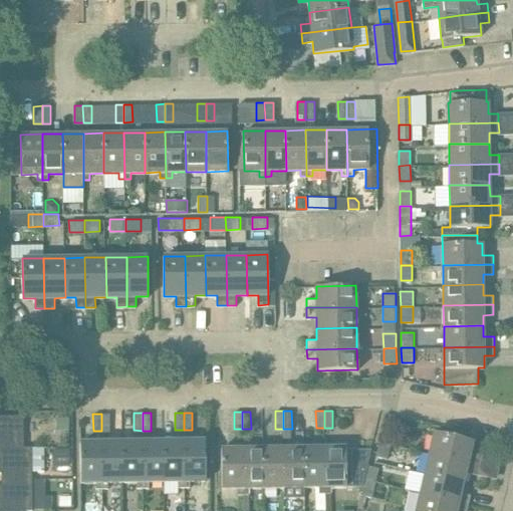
[(109,414),(101,414),(101,431),(110,431),(109,414)]
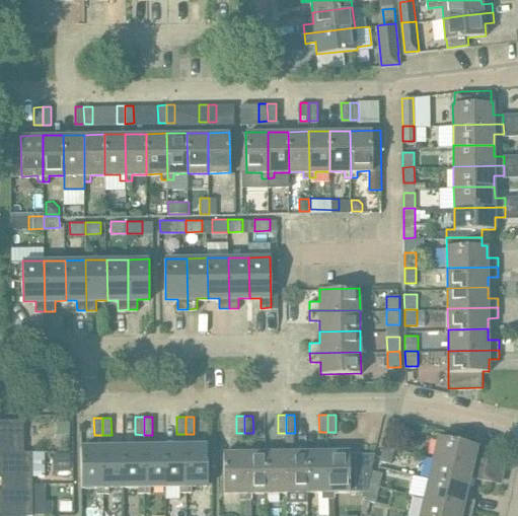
[(0,450),(24,450),(23,419),(0,419),(0,450)]
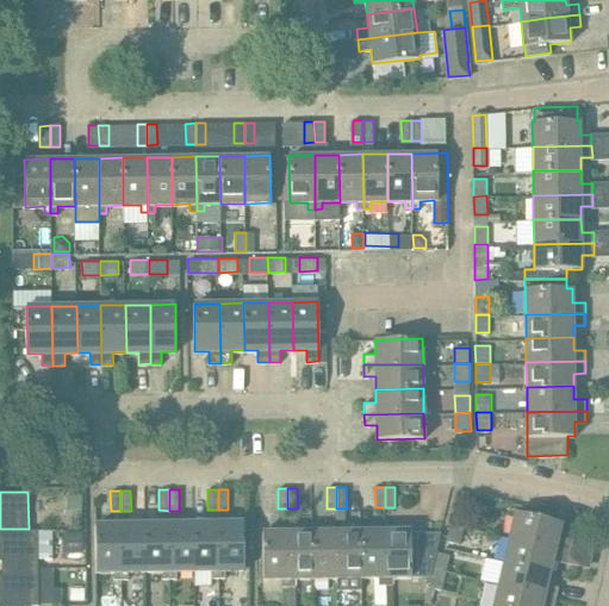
[(81,493),(67,493),(67,507),(81,507),(81,493)]
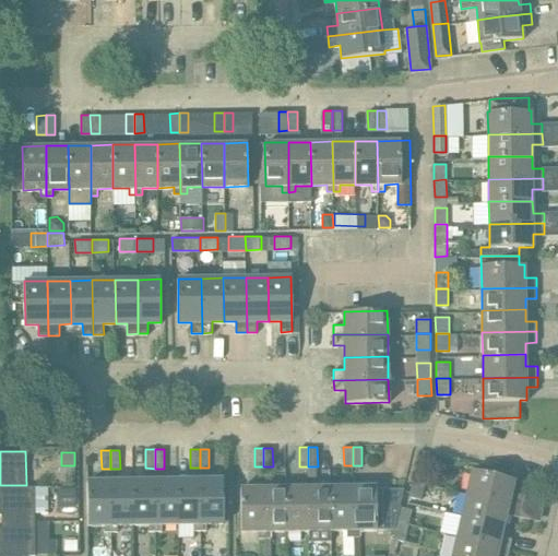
[(425,483),(429,466),(417,463),(413,480),(425,483)]
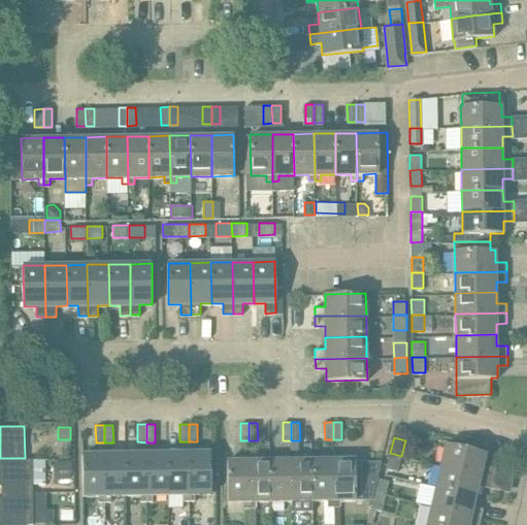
[(441,464),(491,476),(493,466),(484,464),(486,453),(447,444),(441,464)]
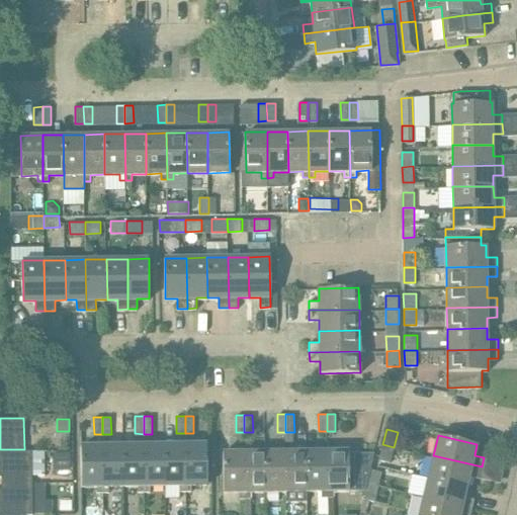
[(185,444),(186,490),(191,490),(191,484),(207,484),(206,443),(185,444)]
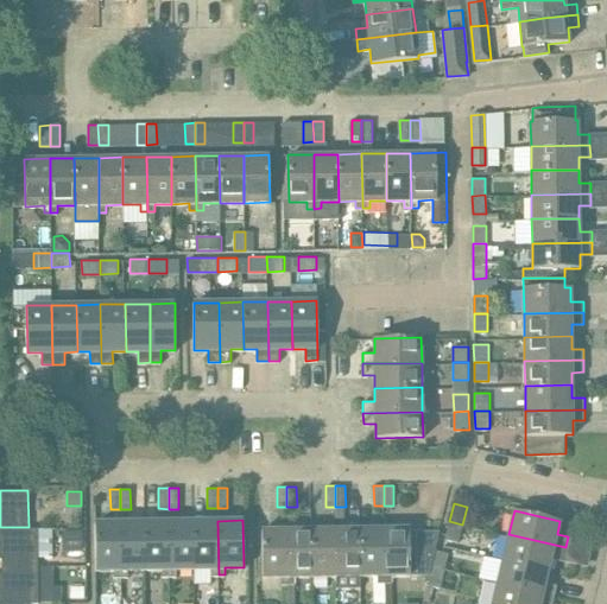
[(169,521),(145,522),(145,568),(163,568),(163,576),(170,576),(169,521)]
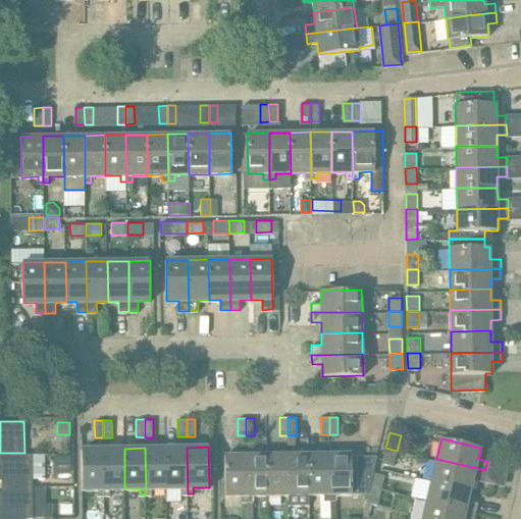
[(166,488),(166,448),(145,448),(146,495),(152,495),(152,488),(166,488)]
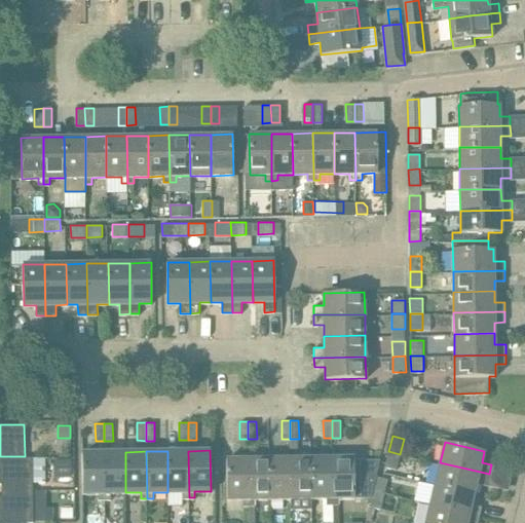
[(189,497),(188,451),(167,451),(167,492),(182,491),(182,498),(189,497)]
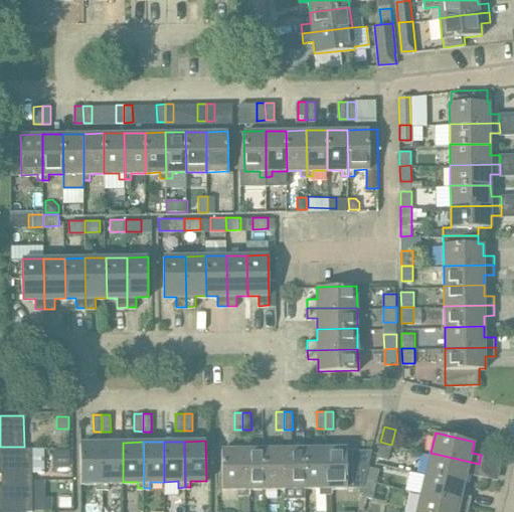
[(391,445),(380,442),(377,457),(388,459),(389,454),(391,445)]
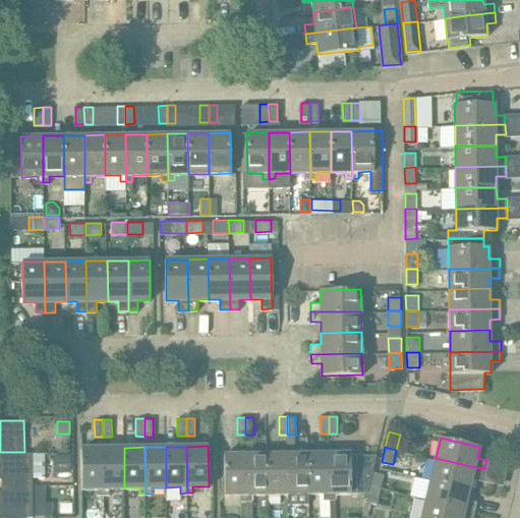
[(98,495),(104,495),(103,448),(81,448),(82,488),(98,488),(98,495)]
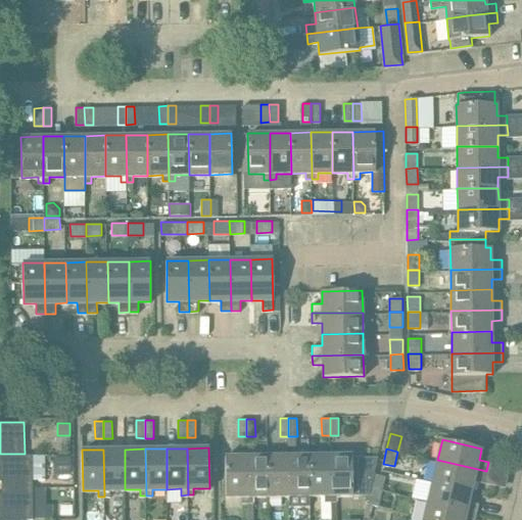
[(125,489),(125,450),(103,450),(104,497),(110,497),(110,489),(125,489)]
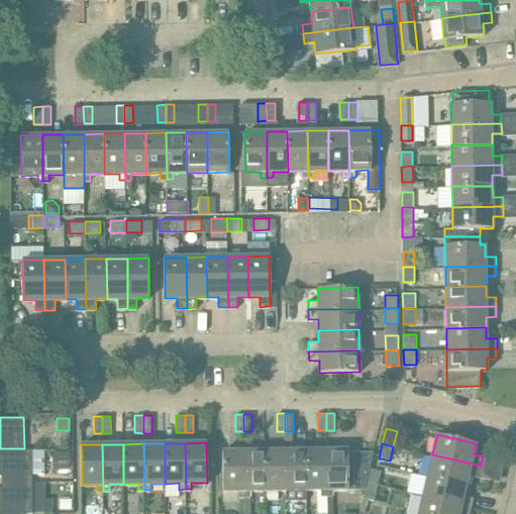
[(393,446),(391,455),(401,457),(403,448),(393,446)]
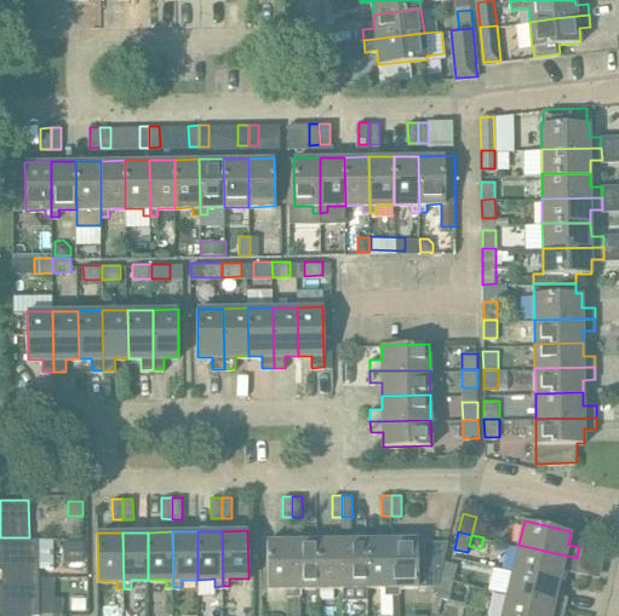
[(6,576),(39,576),(39,537),(29,537),(0,537),(0,569),(6,569),(6,576)]
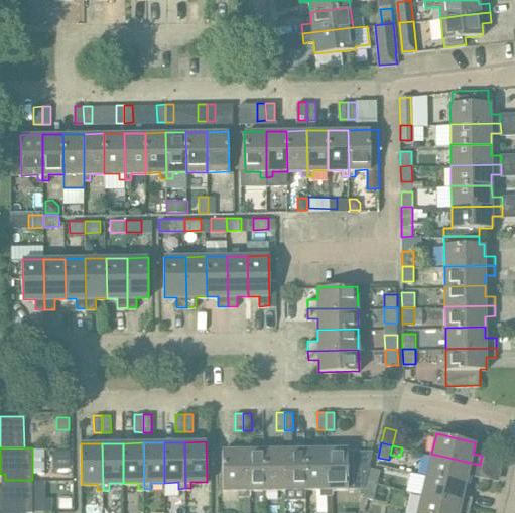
[(348,447),(326,449),(327,494),(333,494),(333,488),(348,488),(348,486),(365,486),(366,482),(373,450),(348,451),(348,447)]
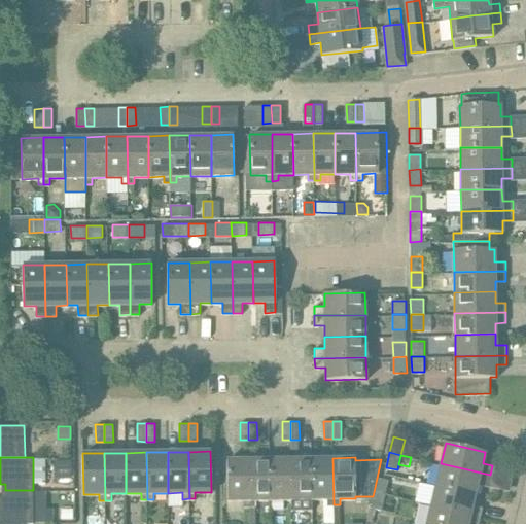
[(271,499),(270,458),(249,459),(249,507),(250,516),(255,516),(255,499),(271,499)]
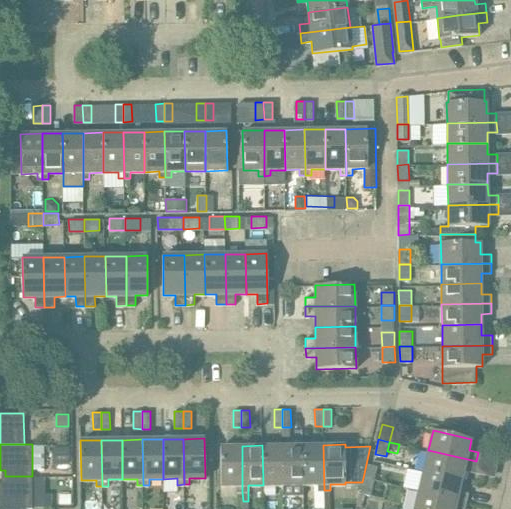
[(283,491),(283,445),(262,445),(263,485),(277,485),(277,491),(283,491)]
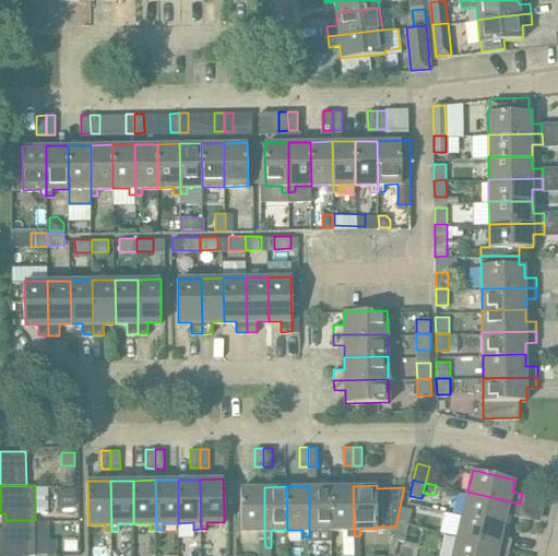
[(331,486),(309,486),(309,536),(309,540),(332,540),(332,530),(331,486)]
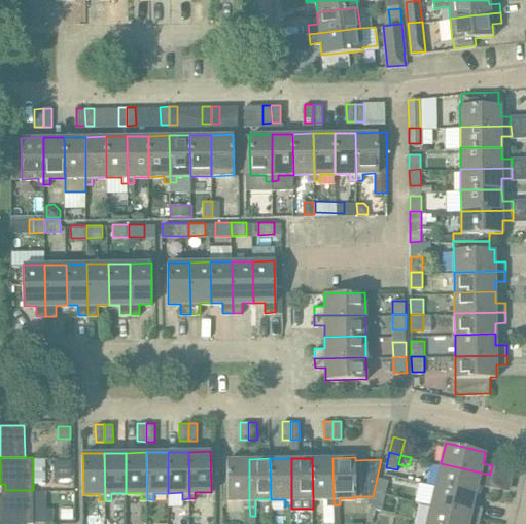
[(334,504),(332,458),(312,458),(313,499),(327,498),(327,504),(334,504)]
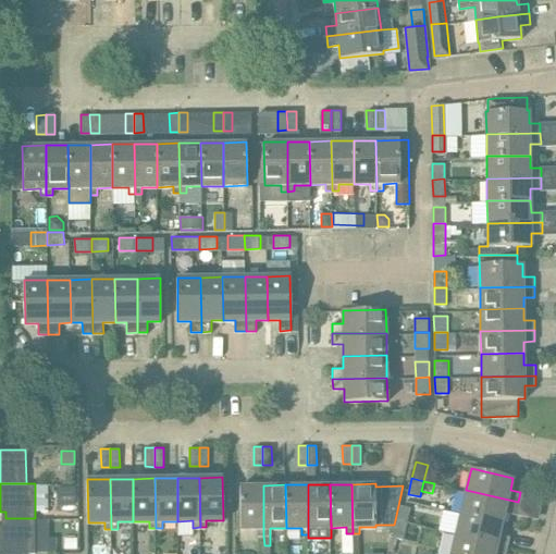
[(65,504),(78,504),(78,485),(64,485),(65,504)]
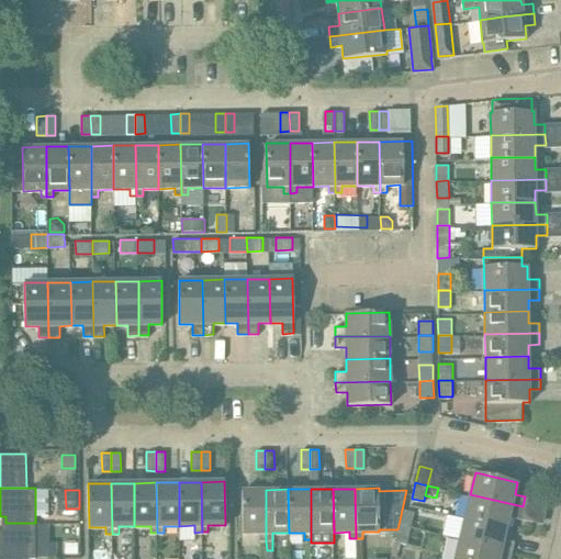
[(266,540),(266,490),(242,490),(243,534),(259,534),(259,540),(266,540)]
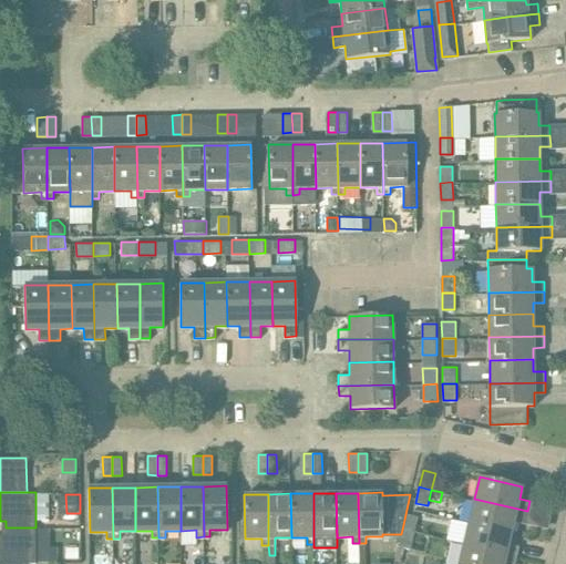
[(527,511),(474,499),(469,521),(512,531),(514,520),(525,522),(527,511)]
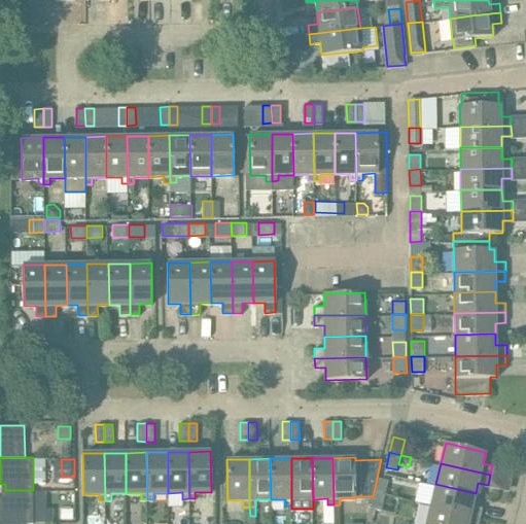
[(389,480),(378,477),(374,492),(376,492),(385,494),(389,480)]
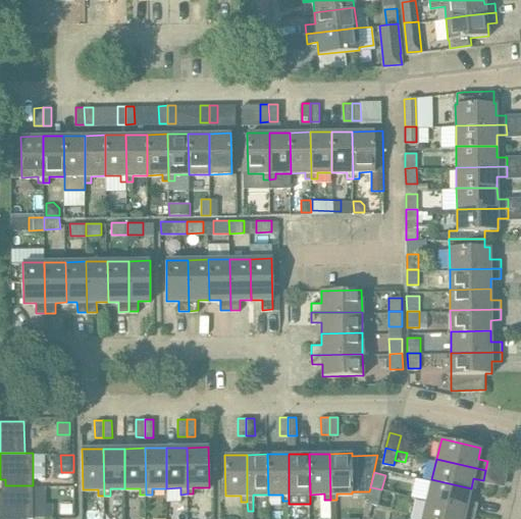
[(431,479),(426,500),(476,511),(478,502),(468,500),(471,488),(431,479)]
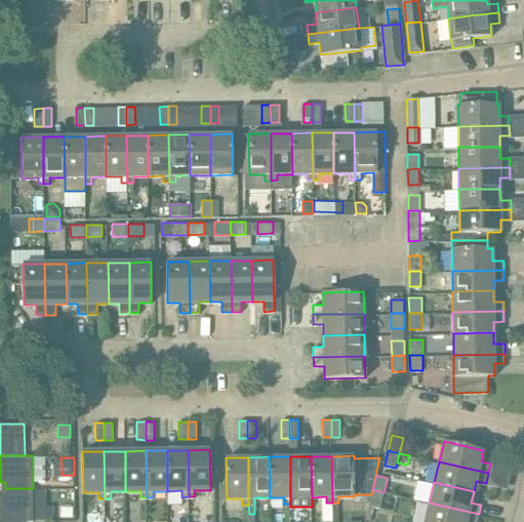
[(33,488),(5,488),(5,494),(0,494),(0,519),(26,520),(34,520),(33,488)]
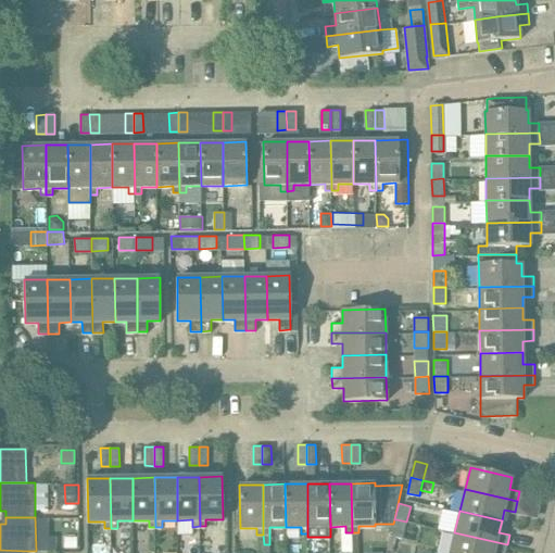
[(393,524),(391,533),(403,537),(406,522),(396,519),(394,519),(393,524)]
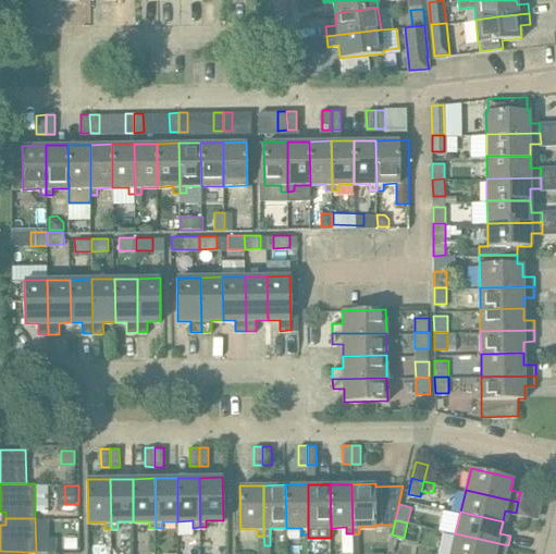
[(497,553),(506,553),(508,545),(455,533),(449,553),(494,553),(495,553),(497,553)]
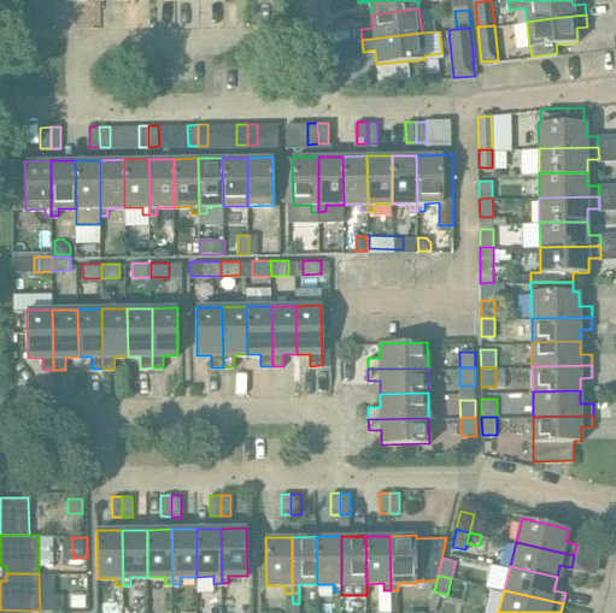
[(84,593),(72,593),(72,605),(86,605),(84,593)]
